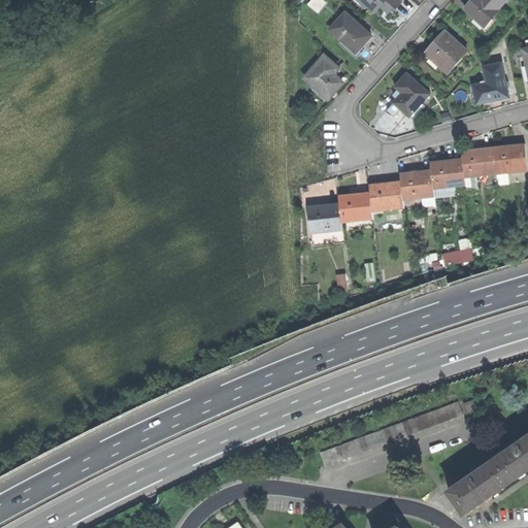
[(327,0),(310,0),(308,4),(320,13),(329,1),(327,0)]
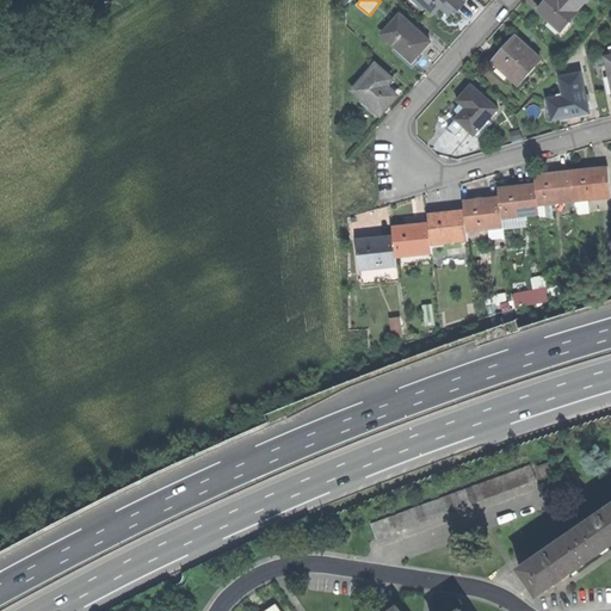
[(584,0),(544,0),(538,7),(551,18),(554,16),(565,25),(579,10),(578,8),(584,0)]
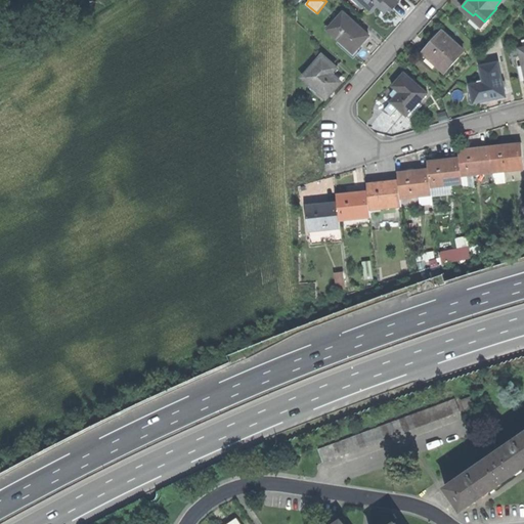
[(343,8),(326,26),(353,49),(360,40),(368,32),(343,8)]
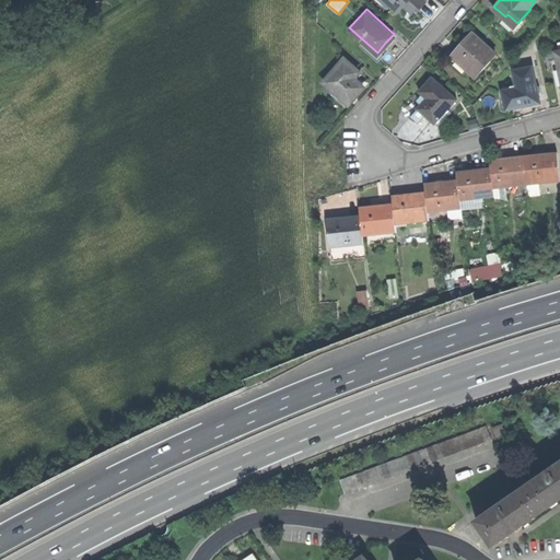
[(497,51),(471,30),(462,42),(452,53),(477,74),(497,51)]
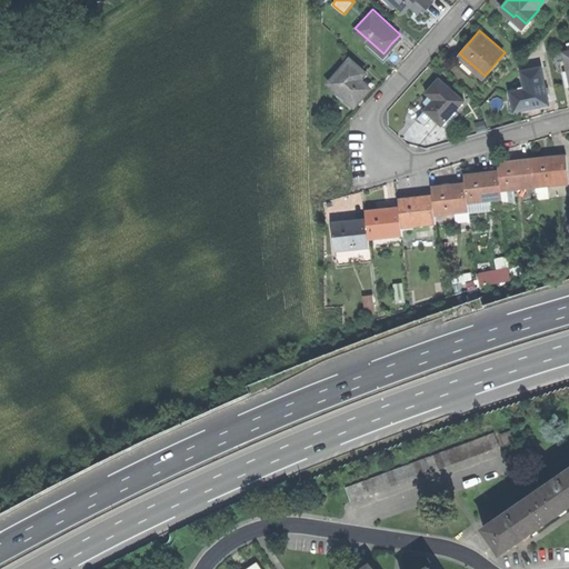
[(349,57),(329,80),(355,102),(362,93),(369,85),(359,76),(365,70),(349,57)]
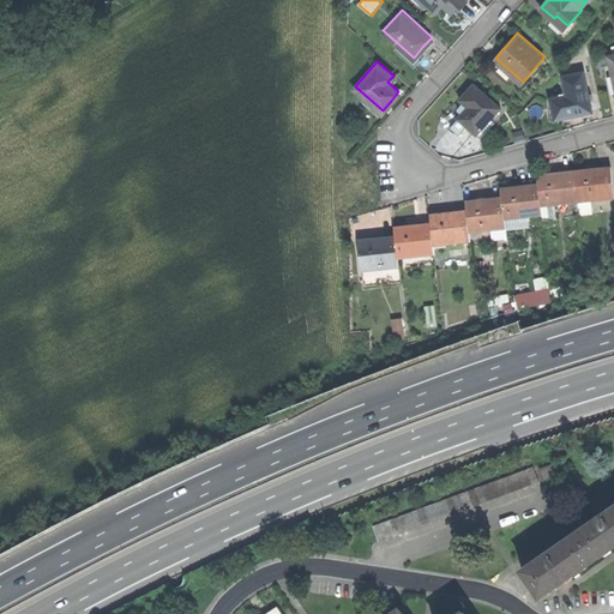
[(591,110),(584,68),(563,72),(566,91),(551,94),(554,118),(572,114),(591,110)]
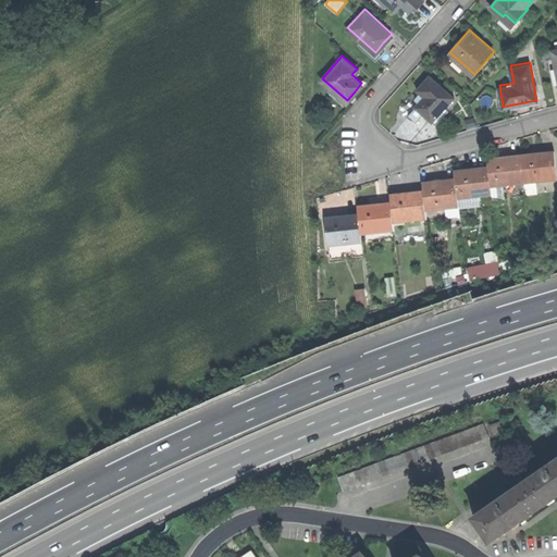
[(454,95),(429,73),(417,87),(423,94),(415,103),(423,112),(432,120),(454,95)]
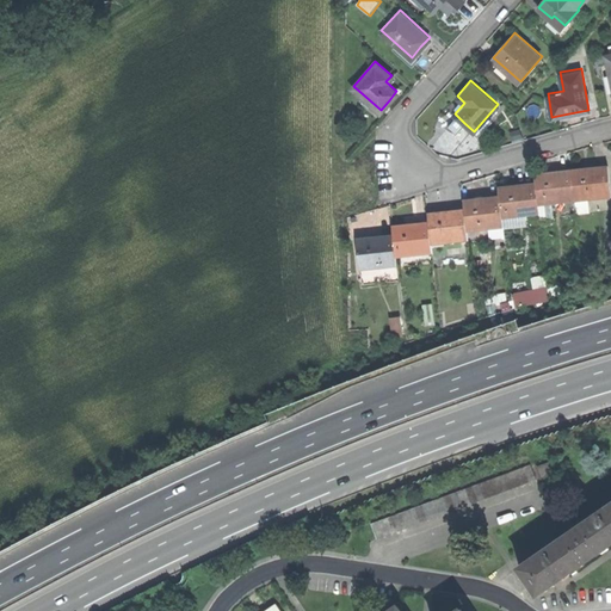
[(587,170),(571,172),(574,202),(610,197),(608,167),(587,170)]
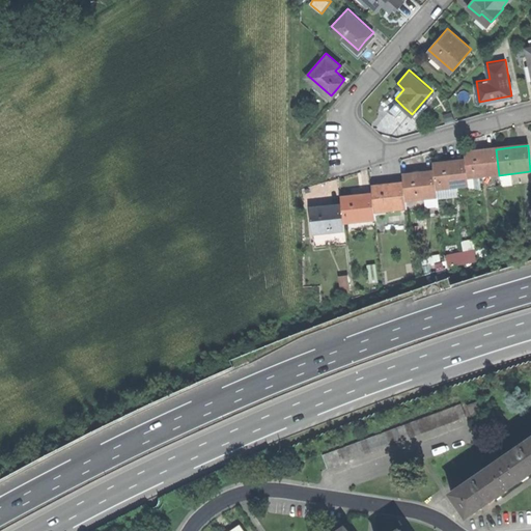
[(465,161),(467,178),(499,175),(496,149),(480,150),(464,152),(465,161)]
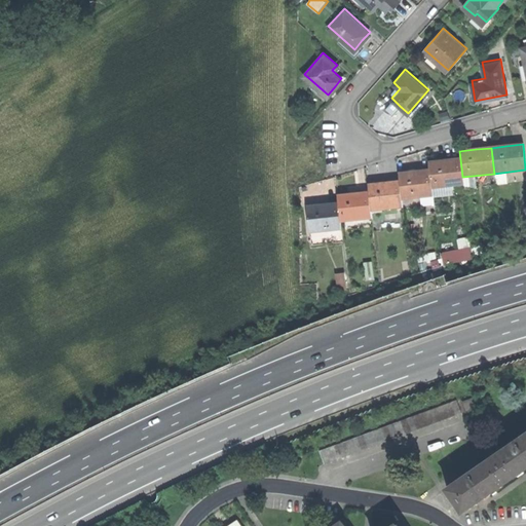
[(430,170),(433,189),(463,185),(462,177),(460,159),(442,161),(429,162),(430,170)]
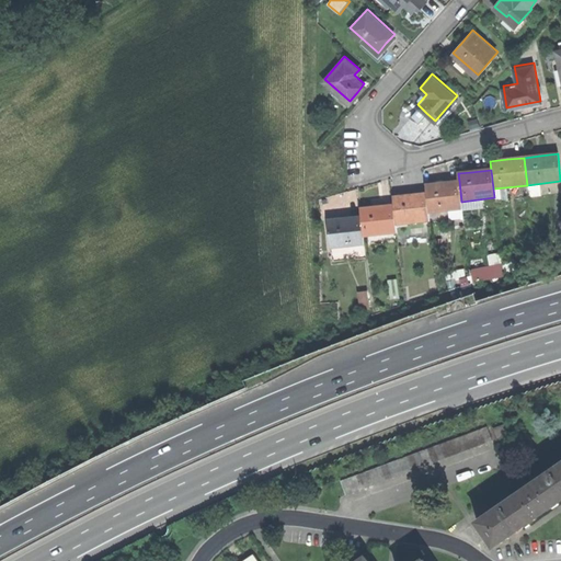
[(426,193),(428,213),(462,209),(461,202),(459,181),(439,183),(425,185),(426,193)]
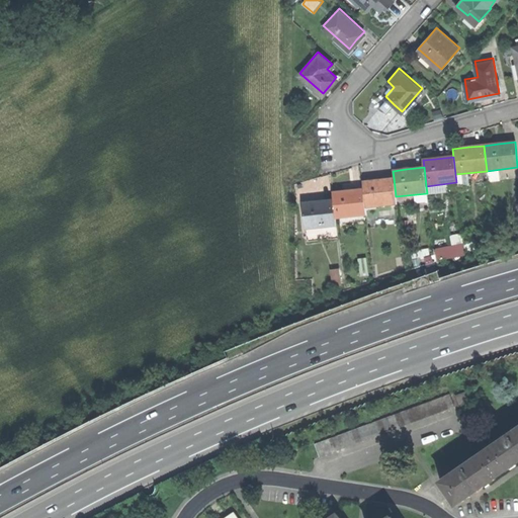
[(363,189),(365,207),(397,203),(396,196),(394,178),(376,180),(363,181),(363,189)]
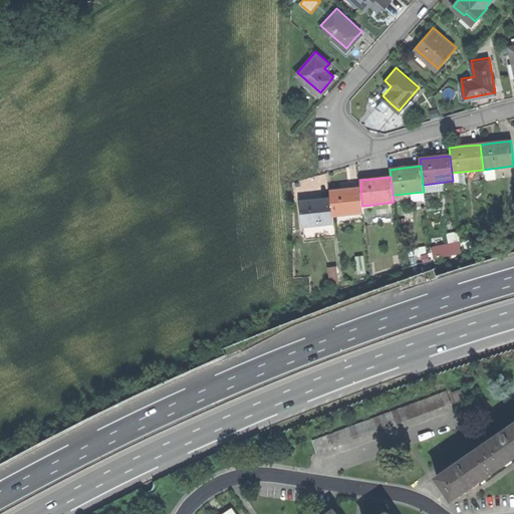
[(330,199),(332,217),(363,213),(362,206),(360,188),(346,190),(329,191),(330,199)]
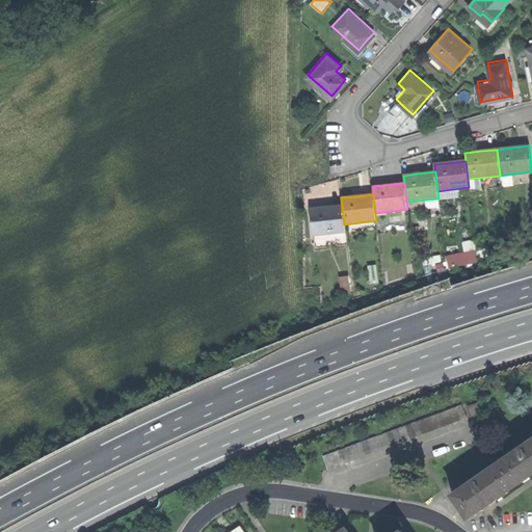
[(323,208),(311,209),(314,236),(345,232),(344,224),(342,206),(323,208)]
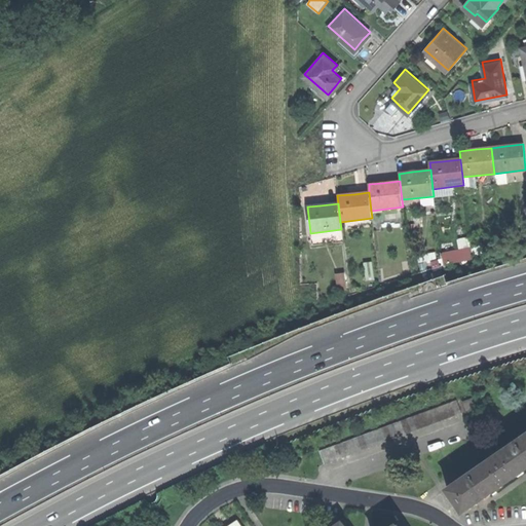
[(525,229),(501,236),(503,246),(525,239),(525,229)]
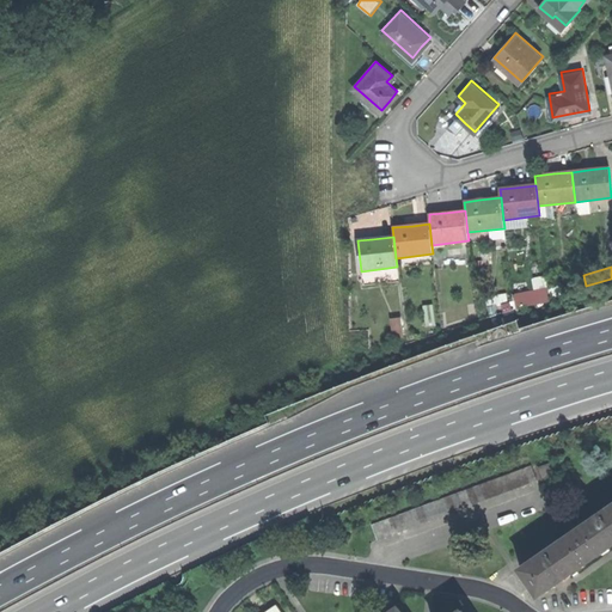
[(533,280),(536,291),(546,288),(545,277),(533,280)]
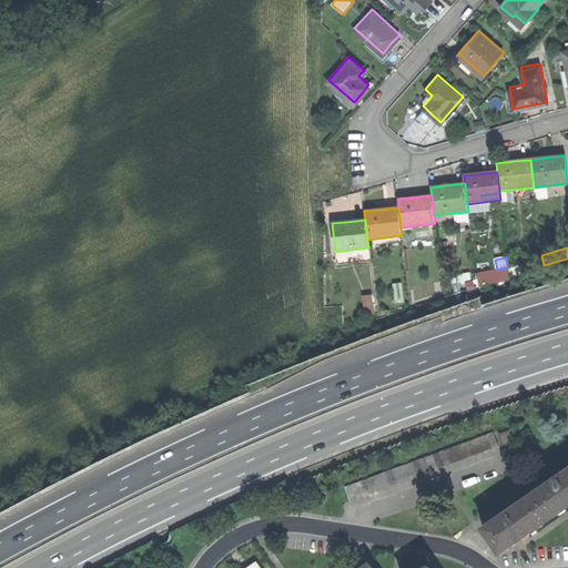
[(497,270),(476,273),(478,286),(511,280),(509,267),(507,267),(497,270)]
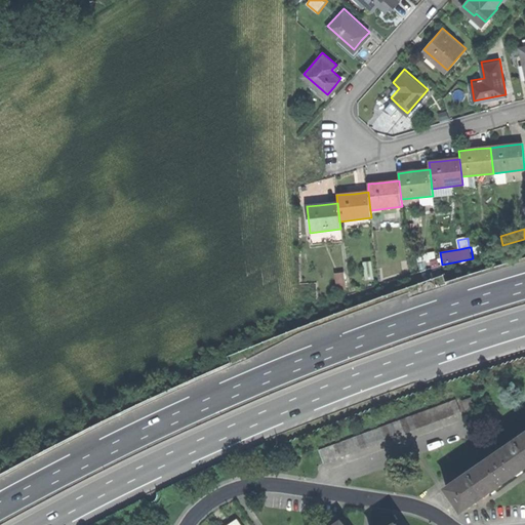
[(435,252),(412,255),(413,264),(436,259),(435,252)]
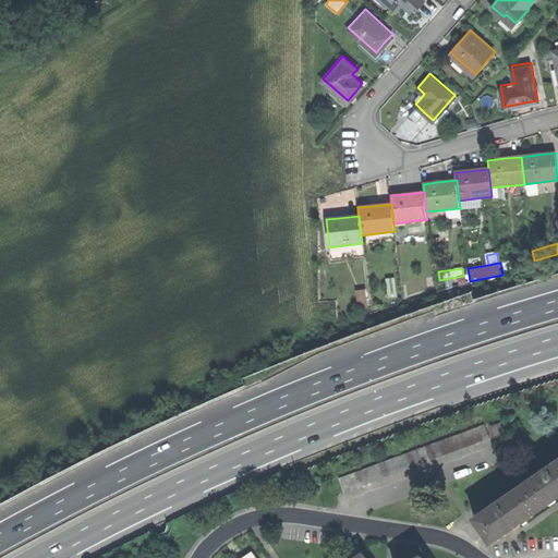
[(516,271),(506,275),(508,281),(518,278),(516,271)]
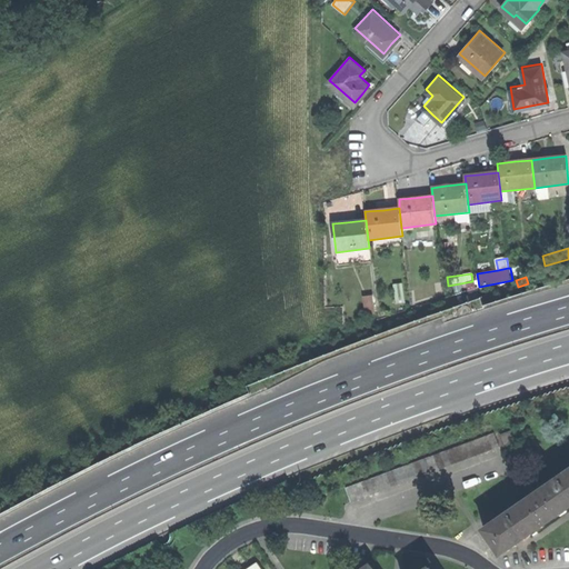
[(477,290),(475,281),(466,283),(469,293),(477,290)]
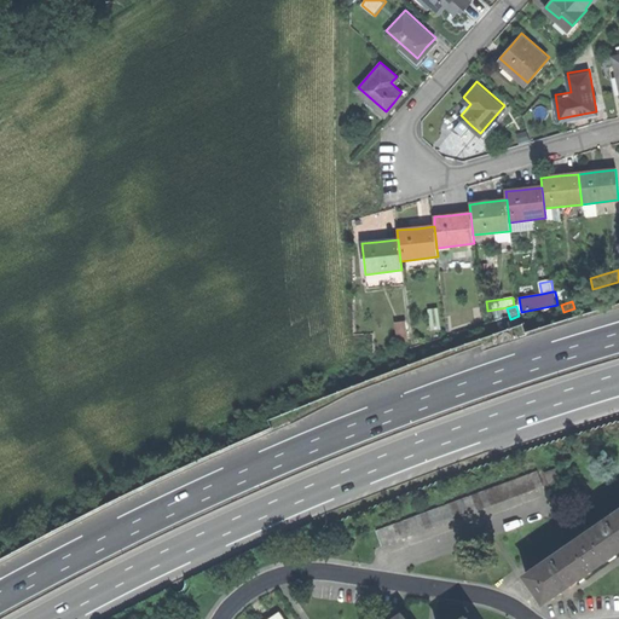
[(438,310),(428,311),(431,329),(440,328),(438,310)]
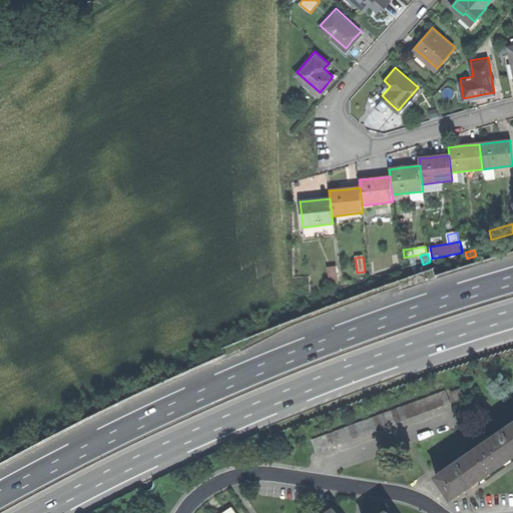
[(336,268),(328,268),(330,284),(338,283),(336,268)]
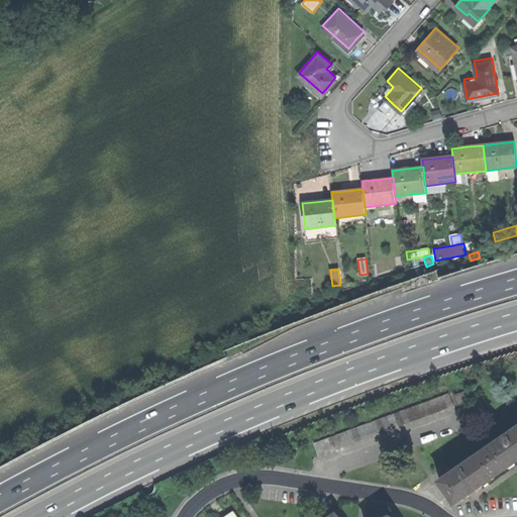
[(464,389),(454,393),(458,402),(468,398),(464,389)]
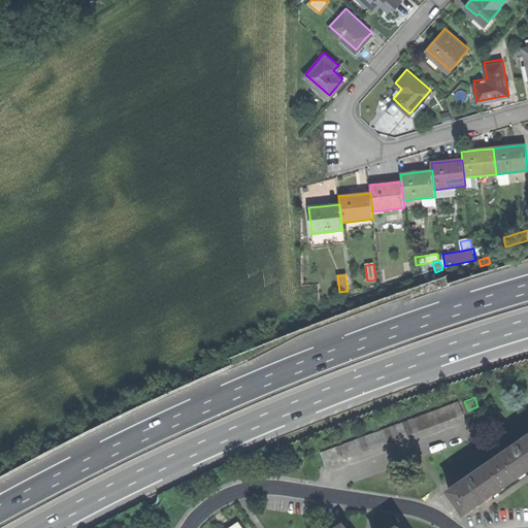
[(458,398),(323,447),(328,461),(463,411),(458,398)]
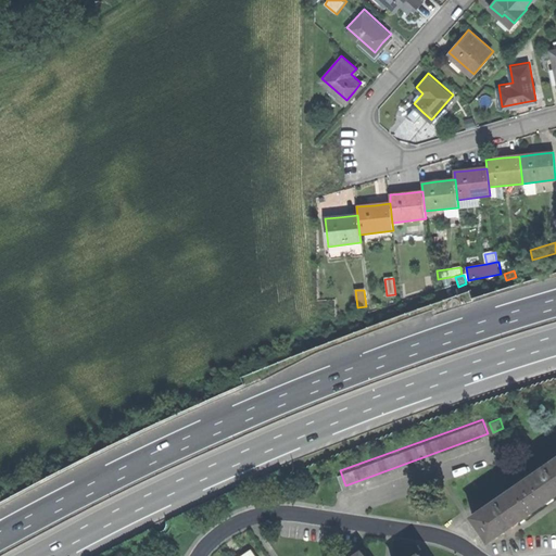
[(555,455),(520,480),(536,504),(555,490),(555,455)]
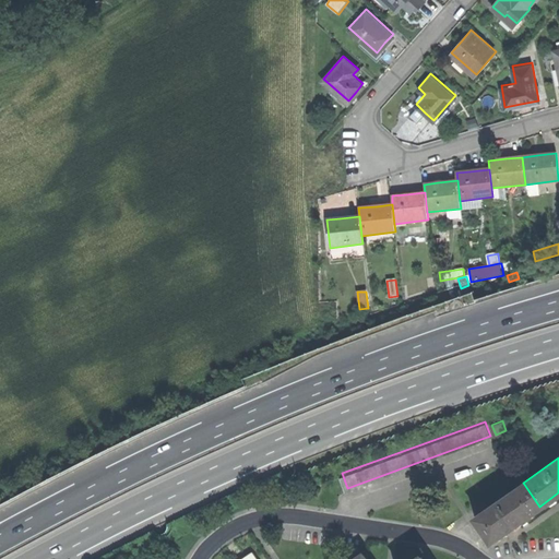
[(474,516),(490,542),(519,522),(539,507),(523,483),(474,516)]
